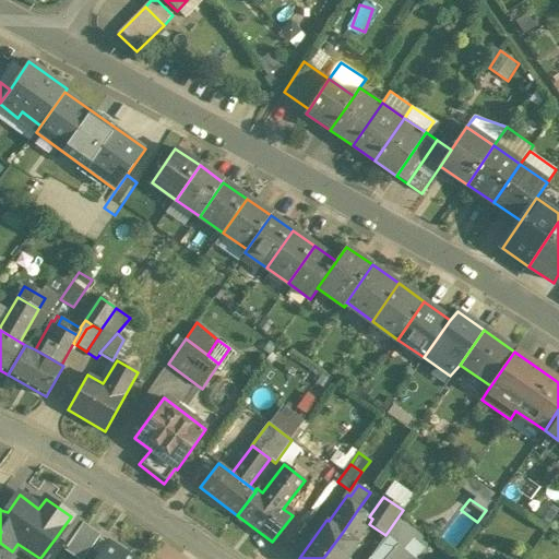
[(358,509),(343,532),(357,542),(369,524),(372,519),(369,516),(358,509)]
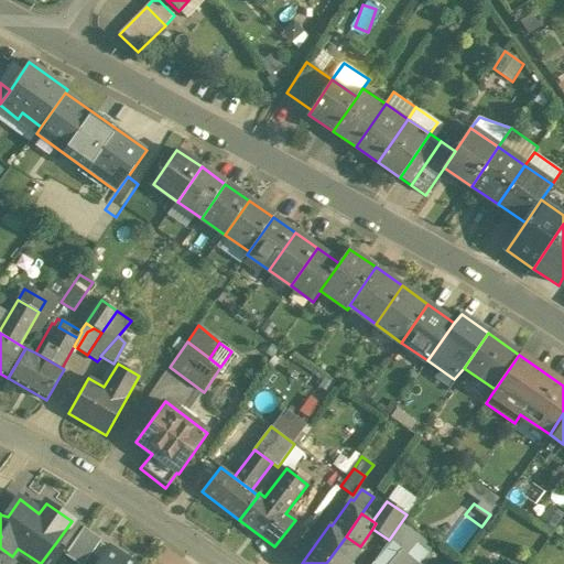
[(74,518),(72,521),(57,541),(69,549),(82,530),(85,525),(74,518)]
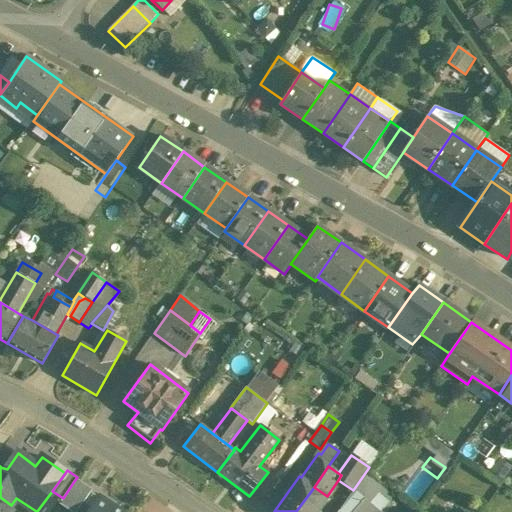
[(63,498),(59,504),(70,511),(76,511),(90,492),(74,481),(63,498)]
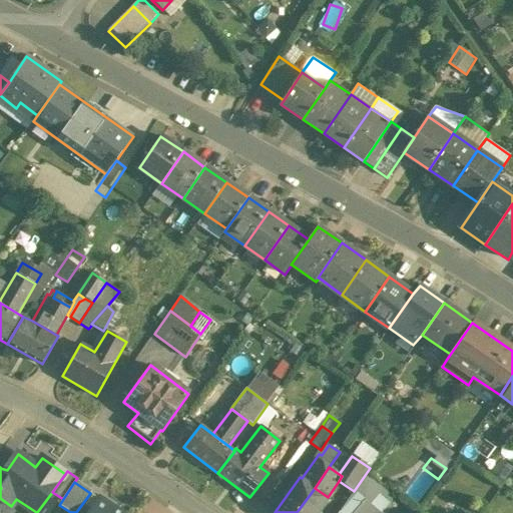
[(315,488),(297,512),(319,512),(330,498),(328,497),(315,488)]
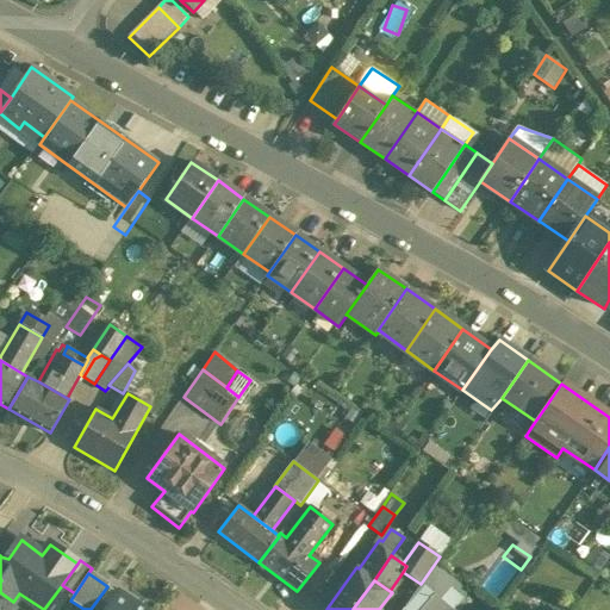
[(145,609),(118,591),(104,609),(145,609)]
